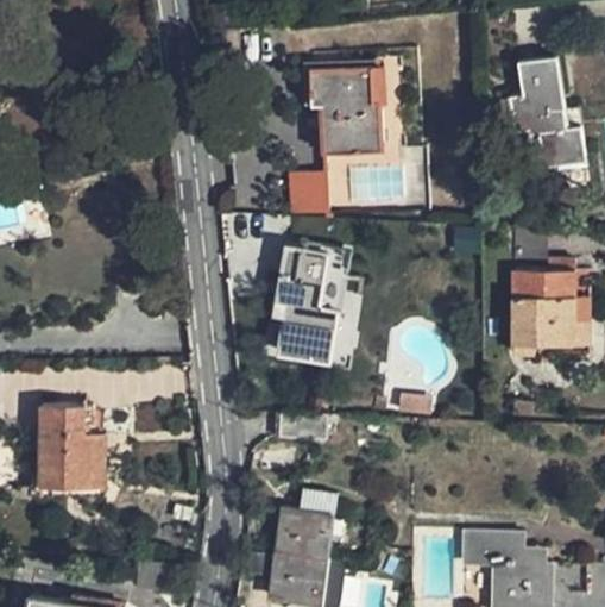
[(554,56),(516,62),(521,95),(505,98),(510,133),(527,131),(533,175),(585,167),(577,114),(563,117),(554,56)]
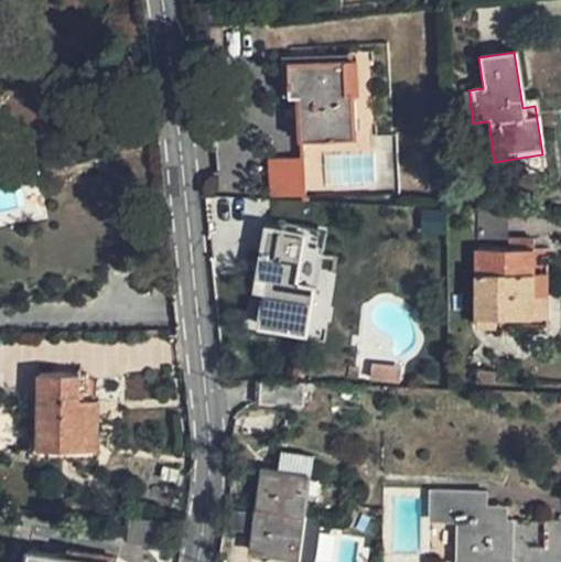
[(352,62),(286,64),(288,98),(295,97),(299,142),(355,140),(352,62)]
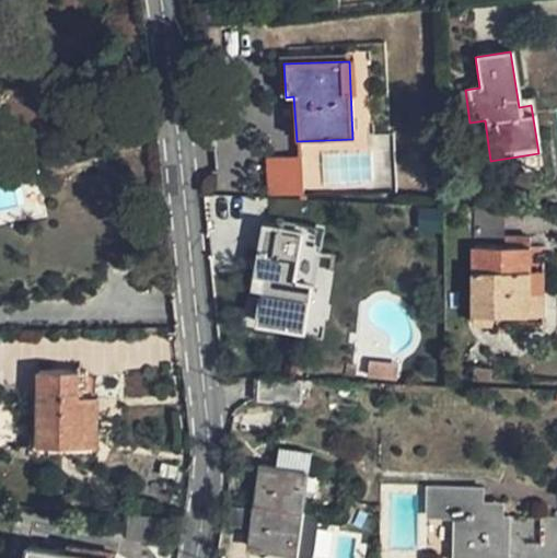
[(300,196),(298,160),(265,162),(267,198),(300,196)]
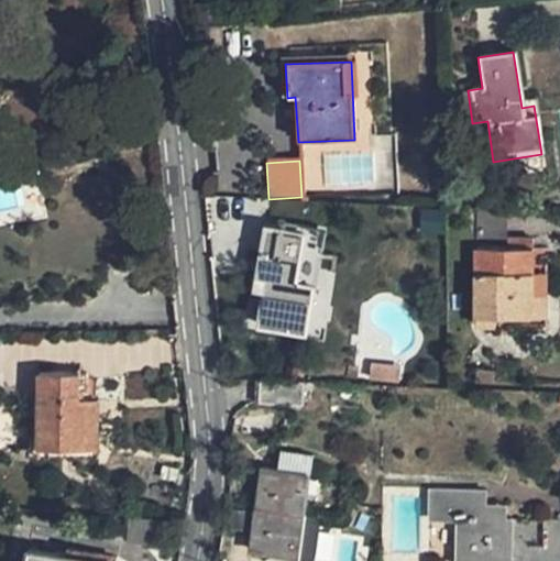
[(473,213),(473,242),(505,241),(505,212),(473,213)]
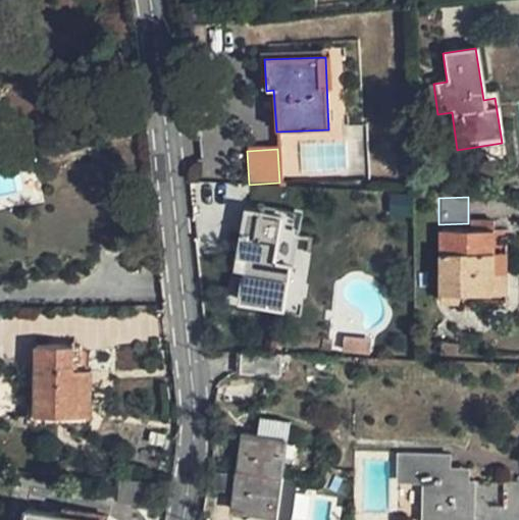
[(272,263),(280,217),(245,211),(236,259),(244,260),(237,303),(282,310),(290,266),(272,263)]
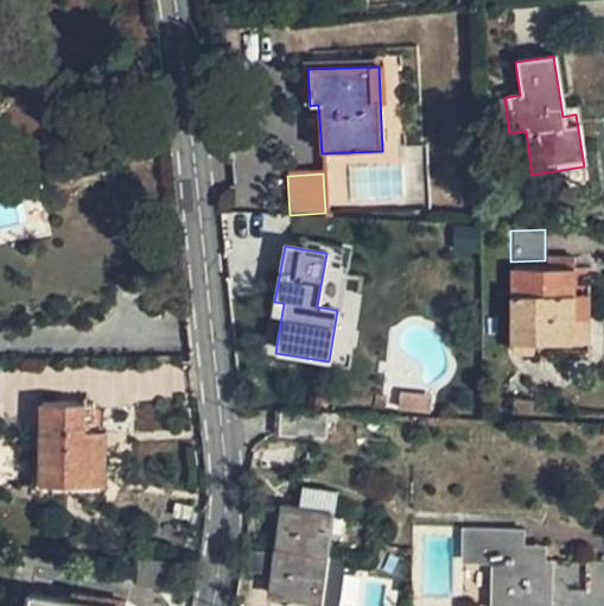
[(347,256),(326,253),(317,307),(337,310),(347,256)]
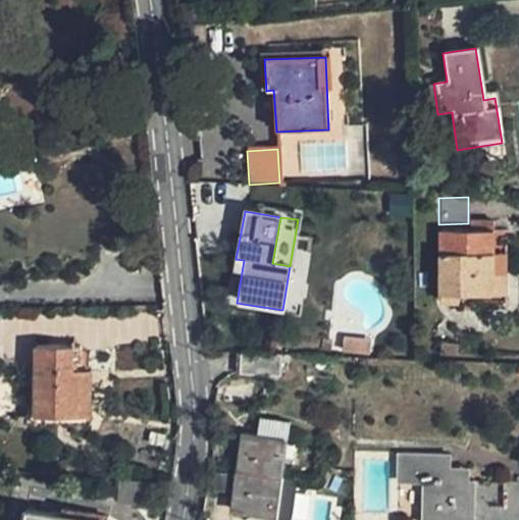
[(492,223),(468,223),(468,231),(438,230),(439,303),(458,303),(458,294),(491,294),(492,223)]
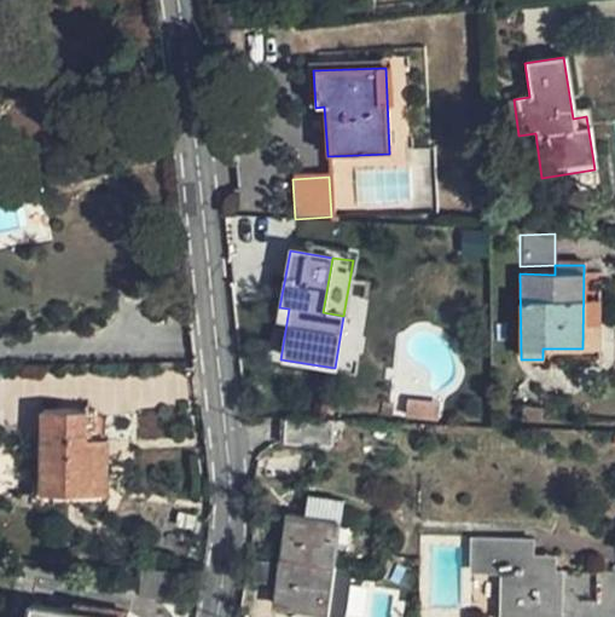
[(584,292),(582,349),(584,359),(598,359),(598,292),(584,292)]
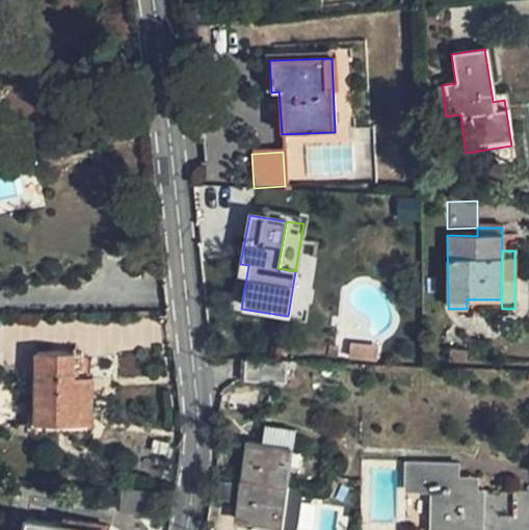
[(373,363),(375,348),(349,345),(347,360),(373,363)]
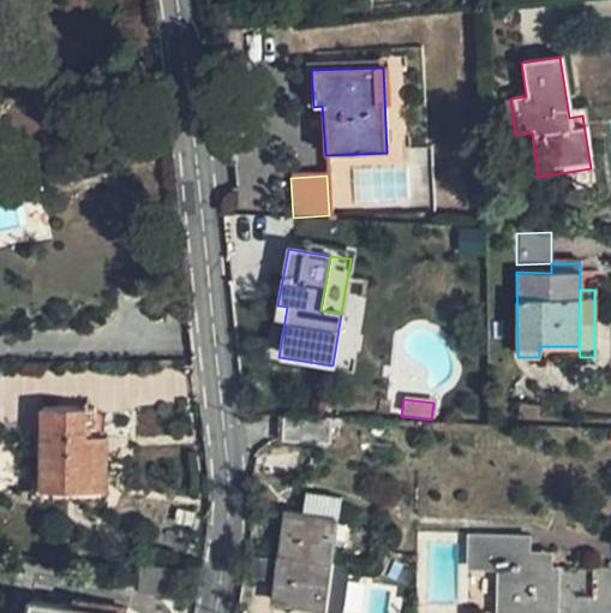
[(538,420),(538,408),(516,406),(516,420),(538,420)]
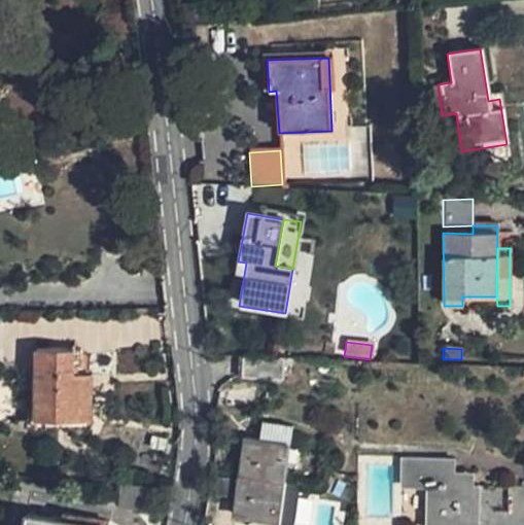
[(77,421),(78,377),(72,377),(72,352),(34,351),(33,420),(77,421)]
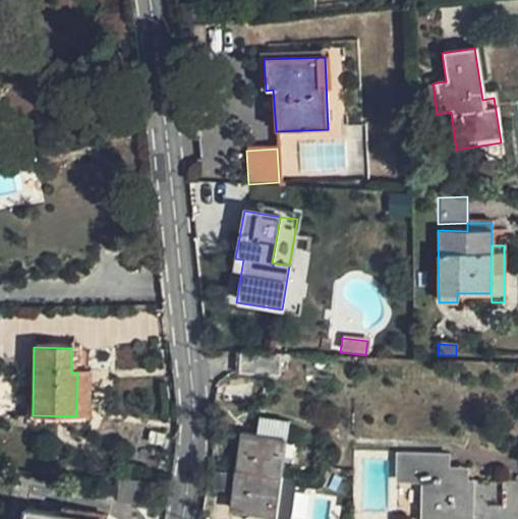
[(484,356),(484,347),(477,347),(476,356),(484,356)]
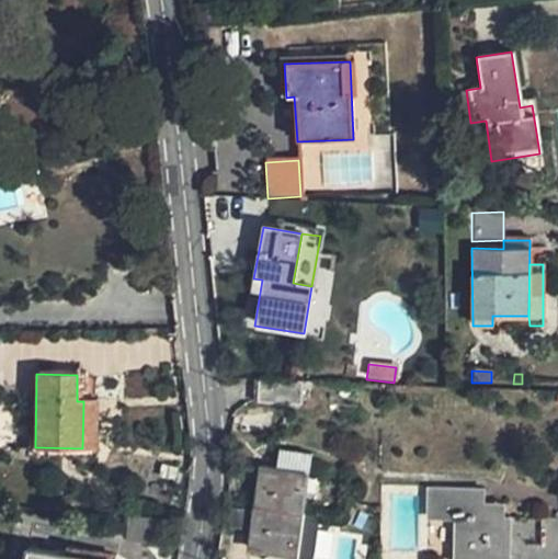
[(308,389),(309,383),(257,380),(255,403),(299,406),(300,389),(308,389)]
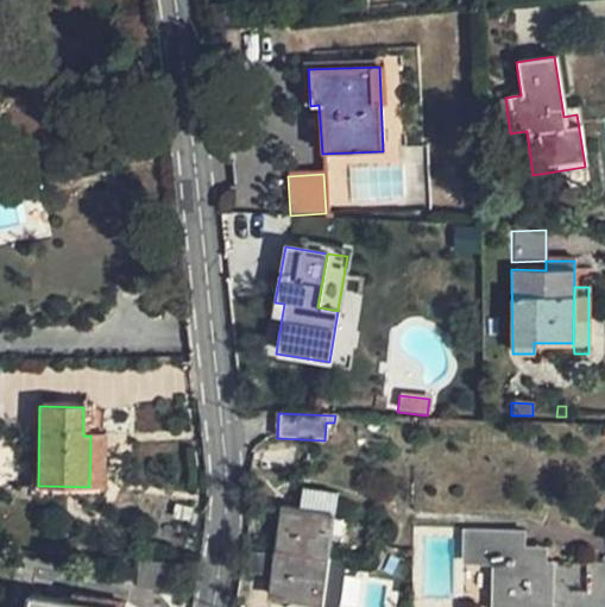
[(104,436),(90,436),(89,487),(38,486),(38,496),(102,498),(104,436)]
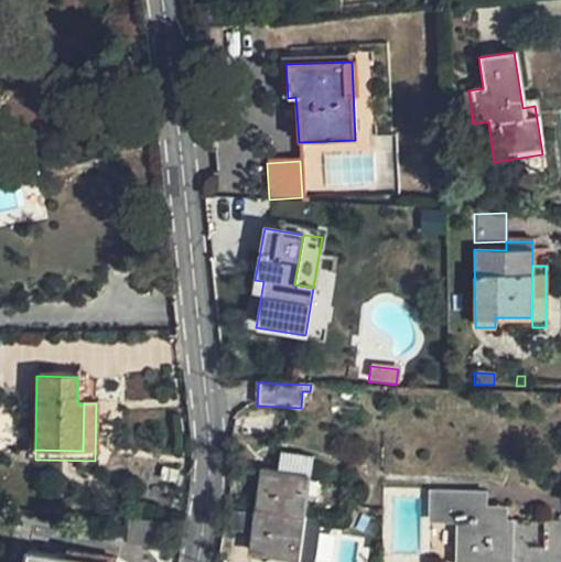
[(260,471),(255,512),(298,518),(304,468),(277,465),(276,473),(260,471)]
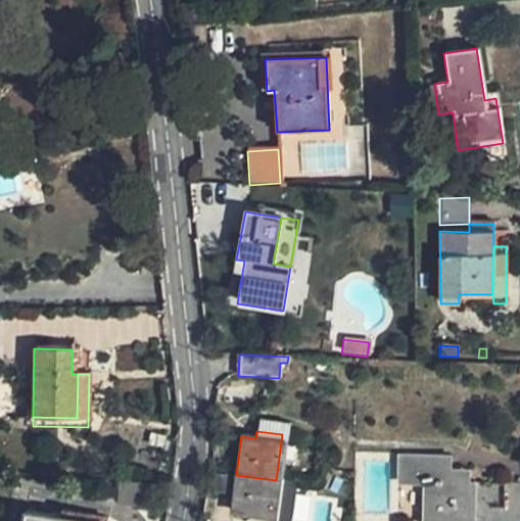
[(448,458),(396,458),(396,485),(423,486),(421,520),(472,520),(473,484),(467,484),(448,484),(448,471),(448,458)]
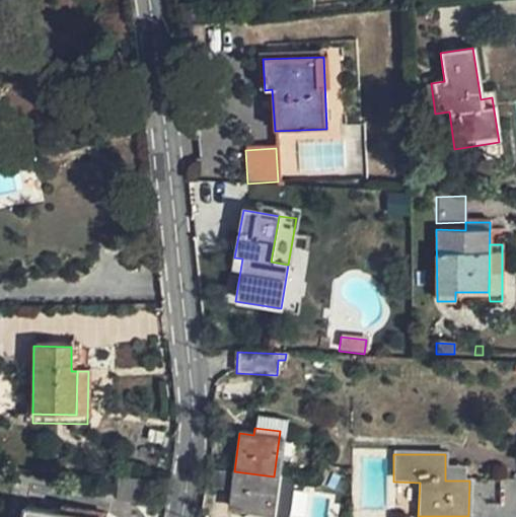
[(463,481),(463,468),(445,467),(445,481),(463,481)]
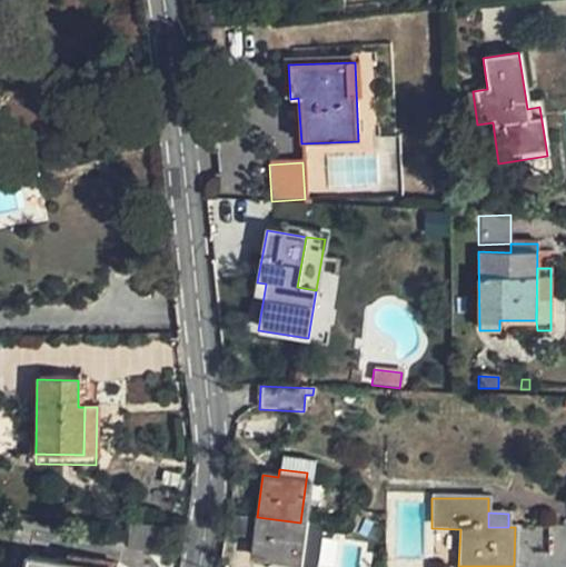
[(316,566),(321,526),(300,523),(257,517),(251,558),(268,560),(267,566),(316,566)]
